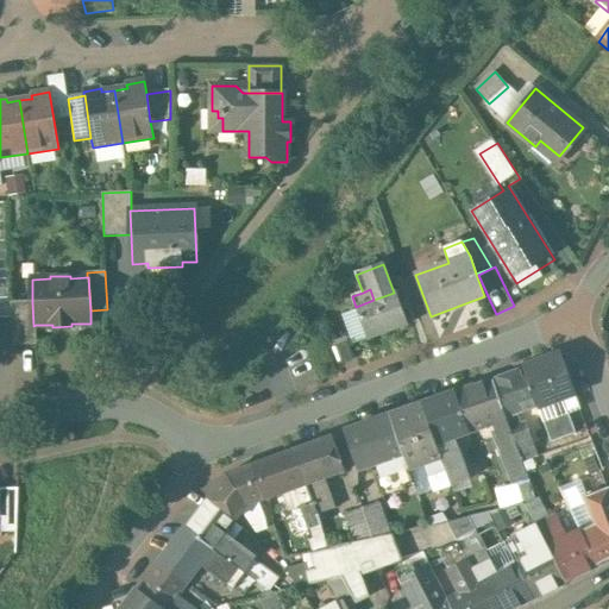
[(374,300),(356,307),(369,340),(409,325),(396,292),(394,293),(374,300)]
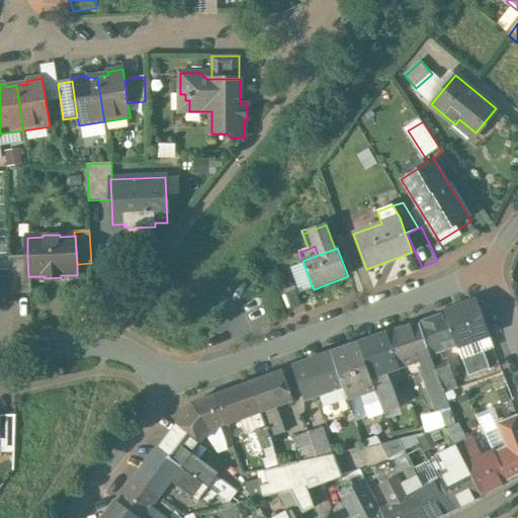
[(27,257),(10,257),(11,293),(30,292),(30,276),(28,277),(27,257)]
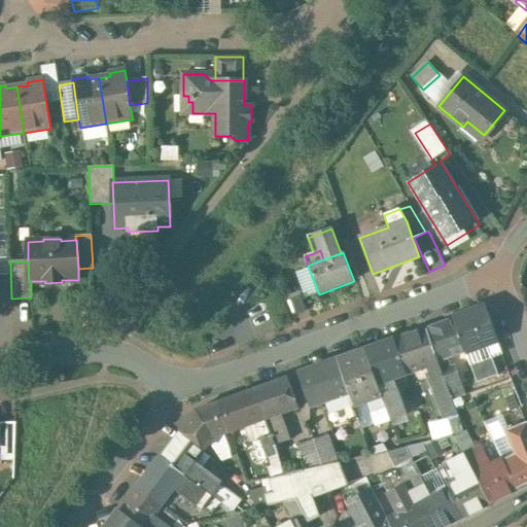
[(477,312),(454,320),(464,351),(495,340),(487,316),(477,312)]
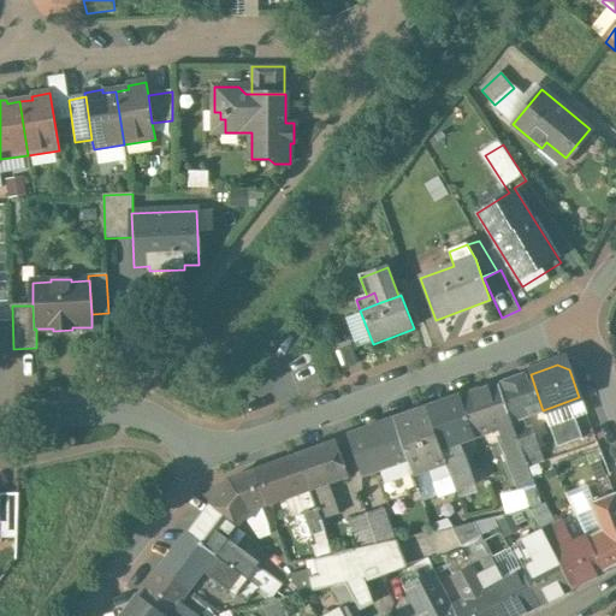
[(531,374),(498,385),(511,422),(543,410),(531,374)]
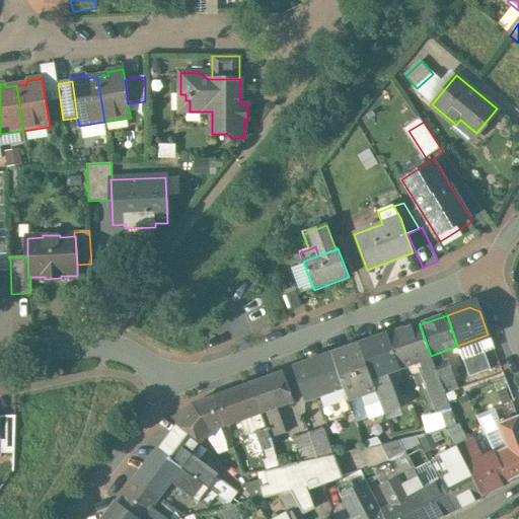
[(420,324),(386,337),(398,368),(431,356),(420,324)]
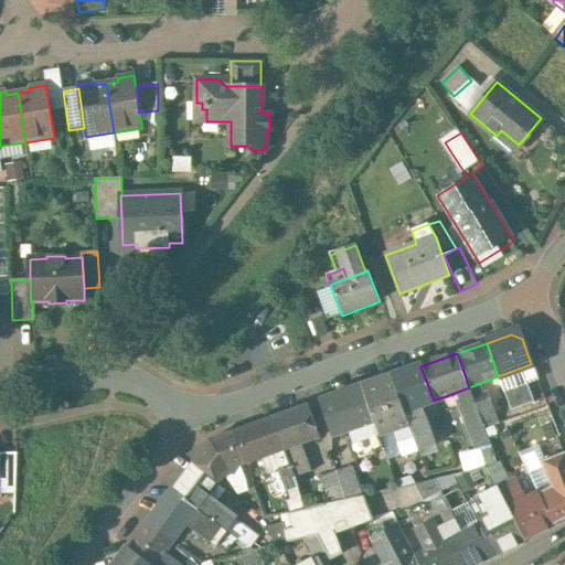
[(420,366),(392,376),(409,425),(418,451),(434,446),(425,417),(420,419),(416,407),(434,401),(420,366)]
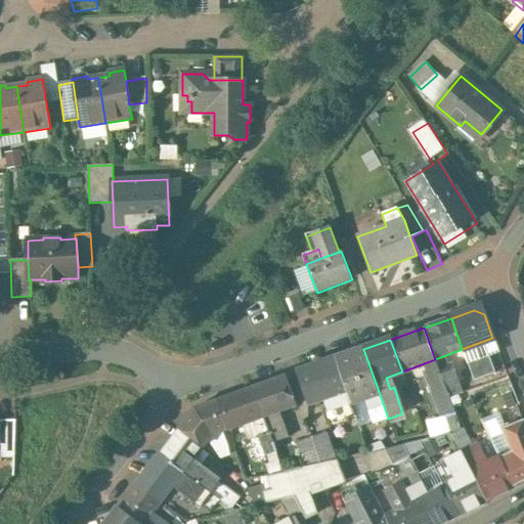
[(363,349),(336,359),(347,390),(352,403),(364,399),(380,394),(363,349)]
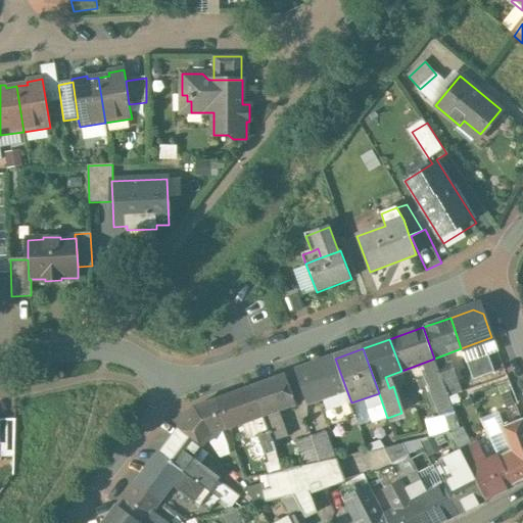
[(496,373),(507,369),(501,351),(490,354),(496,373)]
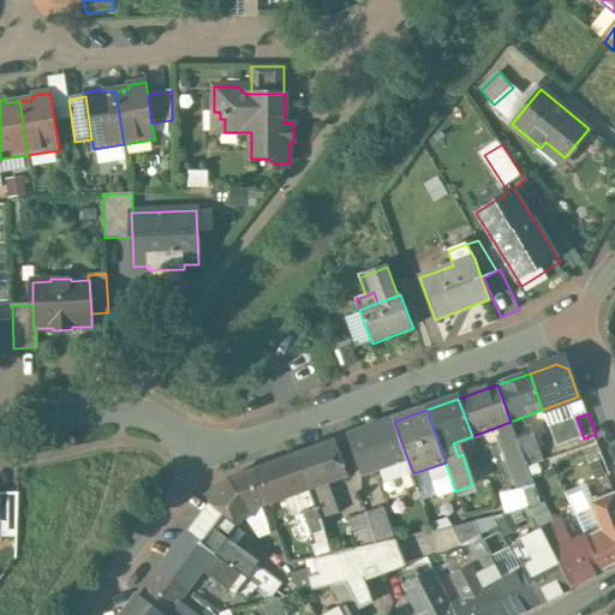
[(561,415),(545,419),(551,437),(567,431),(561,415)]
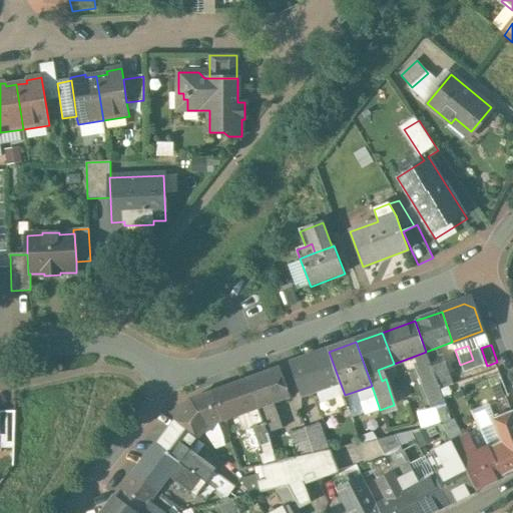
[(329,352),(291,365),(302,397),(317,391),(317,390),(340,382),(329,352)]
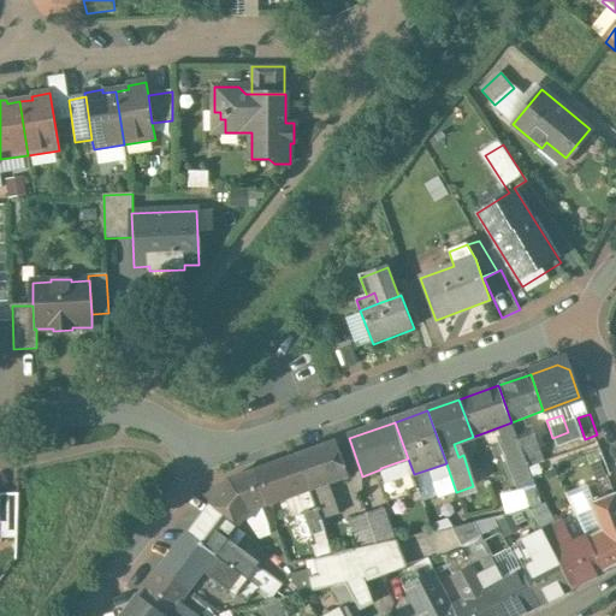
[(529,426),(515,432),(521,449),(537,444),(529,426)]
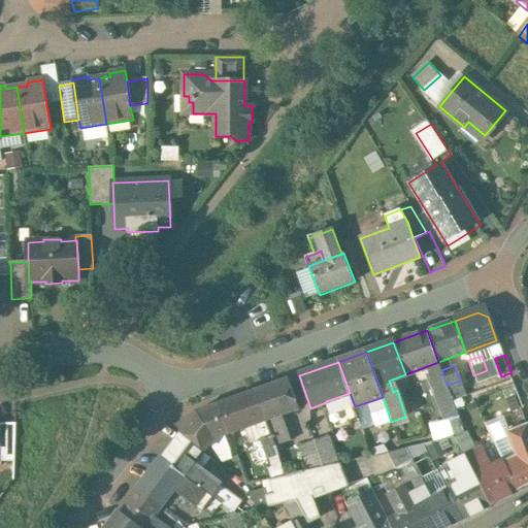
[(441,370),(427,374),(432,390),(447,385),(441,370)]
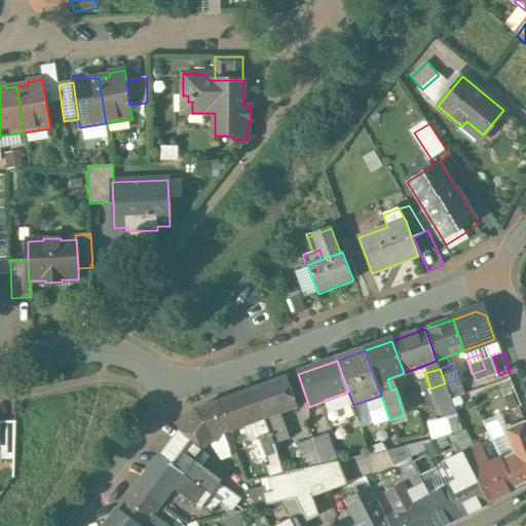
[(288,378),(254,389),(264,419),(280,414),(298,408),(288,378)]
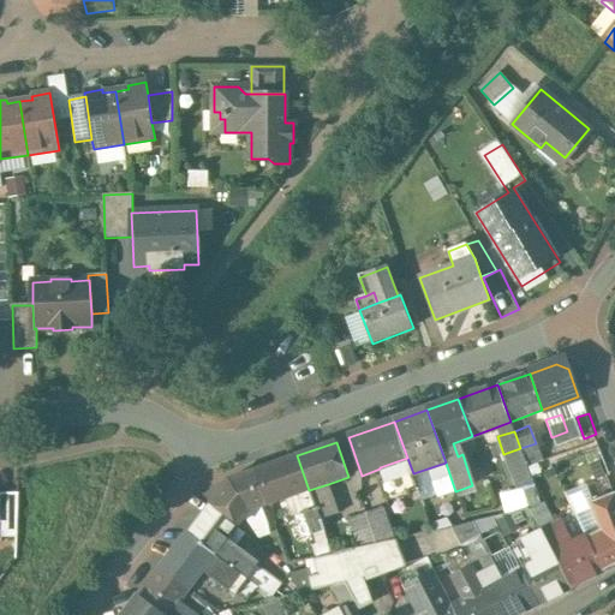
[(297,455),(255,471),(267,506),(292,496),(309,490),(297,455)]
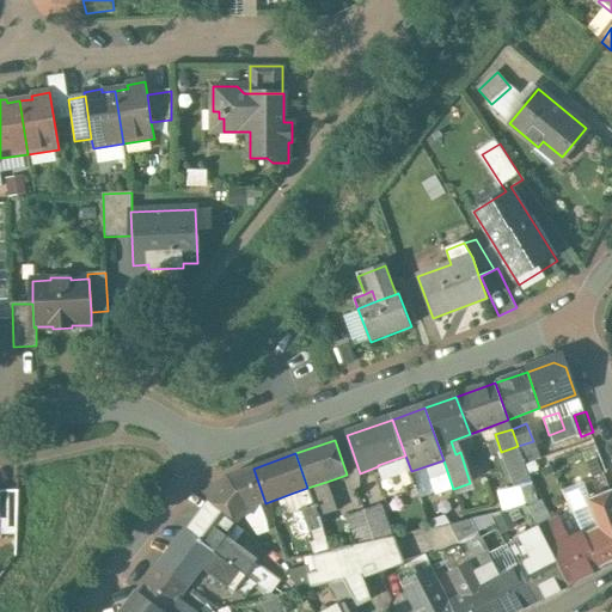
[(405,456),(378,465),(378,466),(390,499),(403,493),(403,494),(409,493),(408,491),(417,488),(411,471),(405,456)]
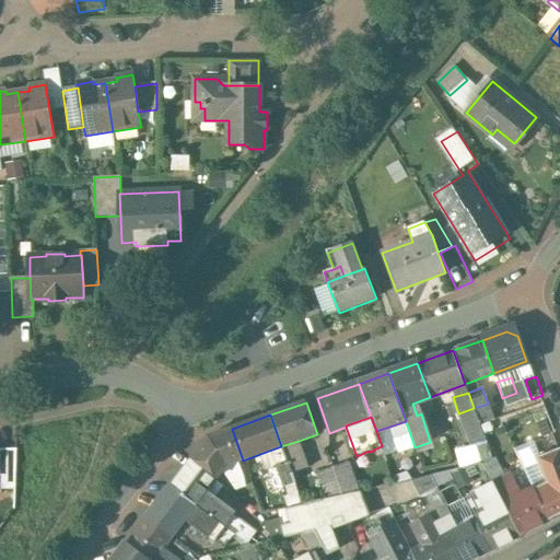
[(406,421),(389,427),(399,453),(415,447),(406,421)]
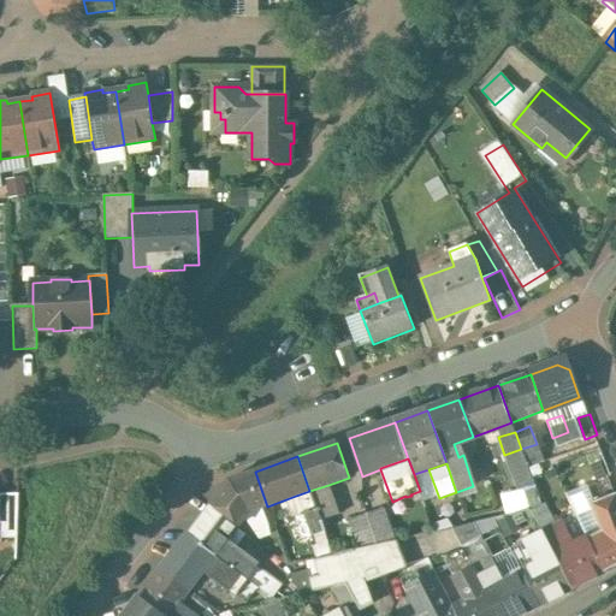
[(255,472),(229,481),(212,504),(240,526),(246,519),(253,511),(262,508),(267,507),(255,472)]
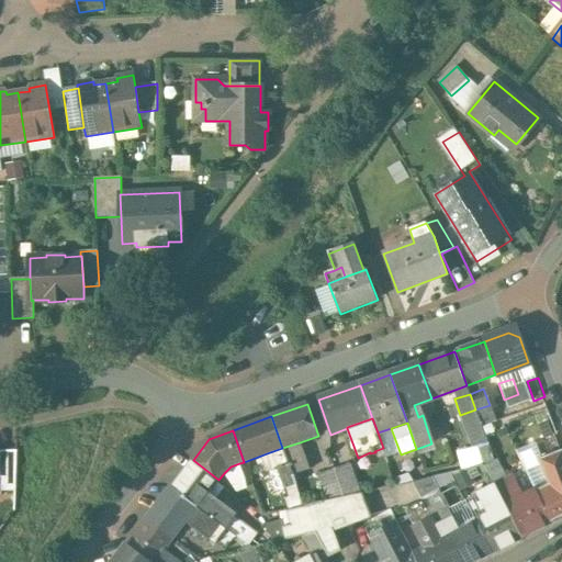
[(555,436),(539,440),(542,452),(558,448),(555,436)]
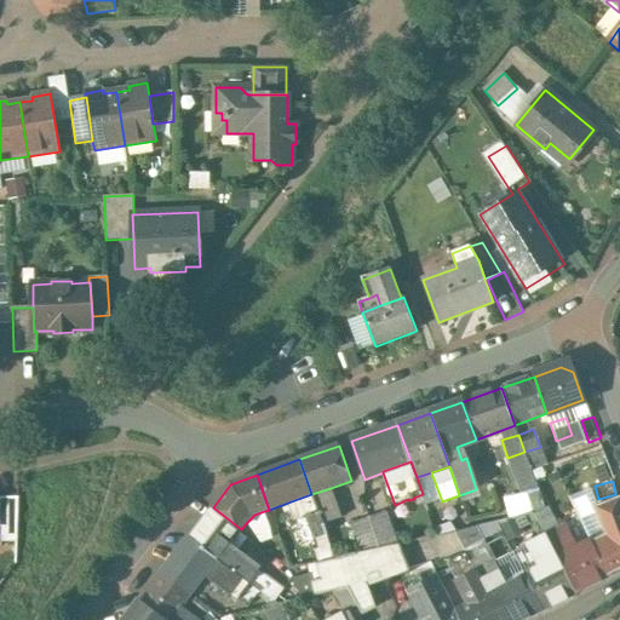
[(331,488),(311,494),(319,514),(323,526),(342,518),(331,488)]
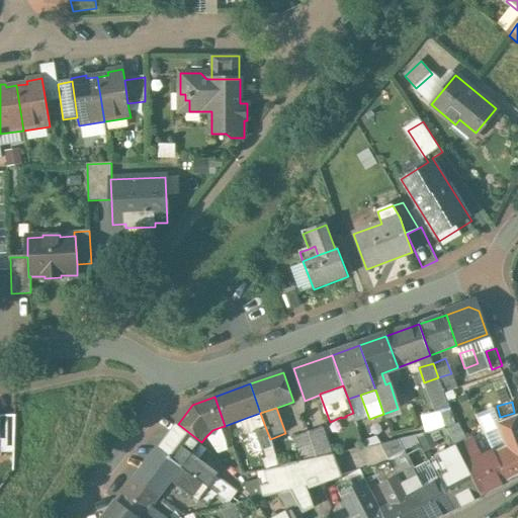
[(260,413),(246,418),(252,434),(256,433),(266,429),(260,413)]
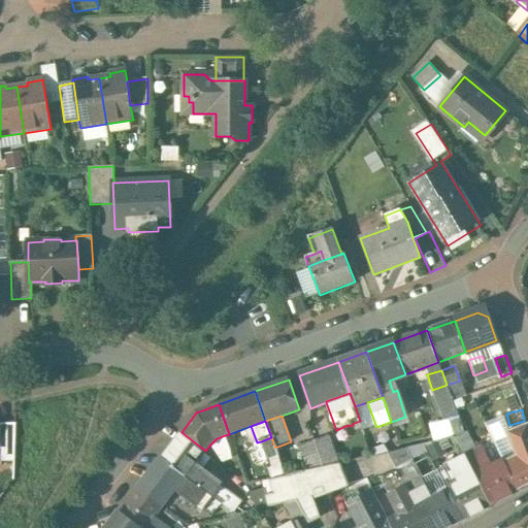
[(527,423),(506,431),(516,455),(503,461),(518,491),(527,486),(527,423)]
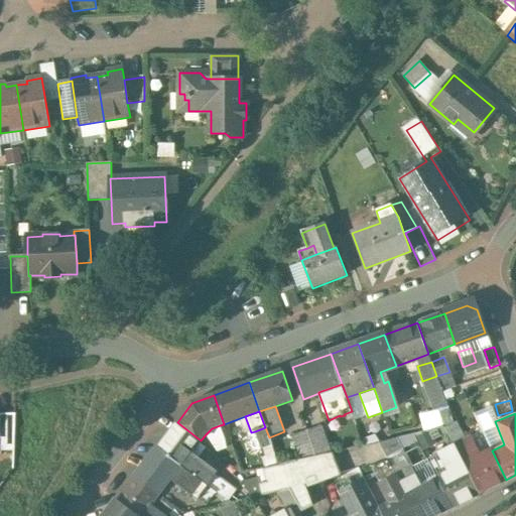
[(15,415),(2,415),(2,438),(2,450),(14,452),(15,415)]
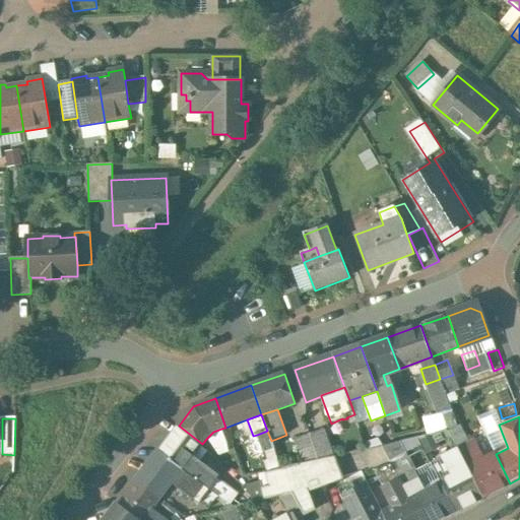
[(202,444),(179,426),(159,451),(183,469),(192,457),(202,444)]
